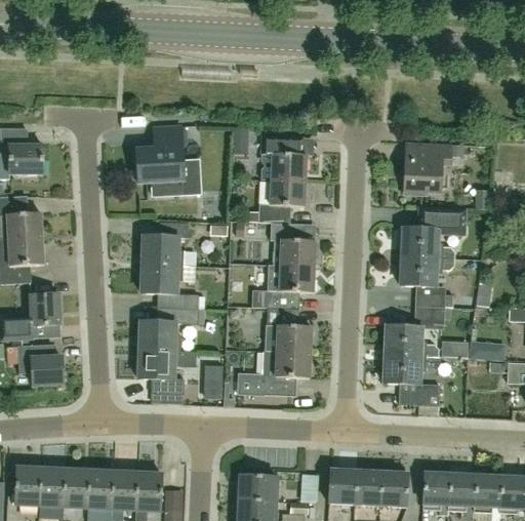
[(135,183),(182,179),(178,126),(151,128),(152,147),(133,148),(135,183)]
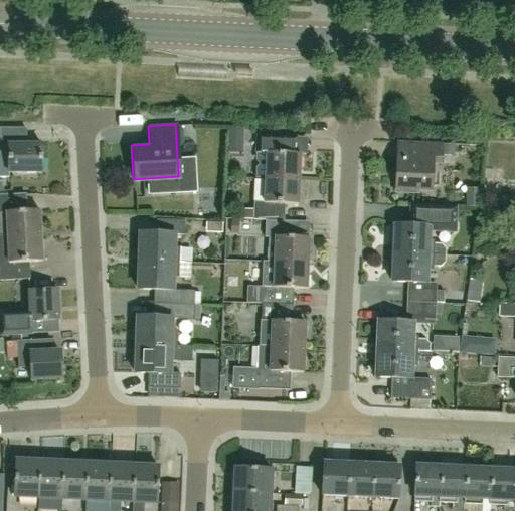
[(0,135),(0,149),(8,150),(8,169),(41,170),(41,142),(25,141),(25,126),(0,126),(0,135)]
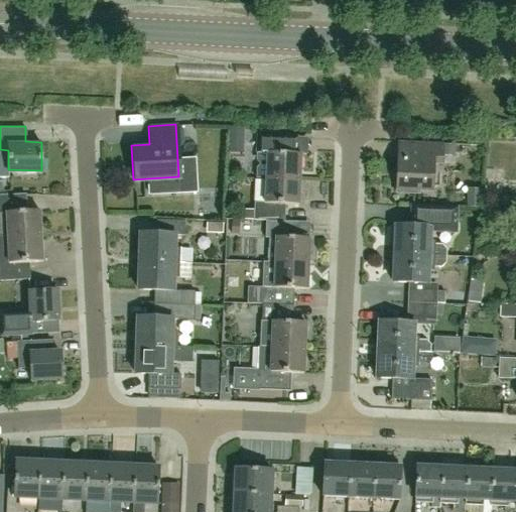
[(255,175),(264,176),(264,175),(298,176),(299,151),(286,151),(286,134),(255,133),(255,150),(256,150),(255,175)]
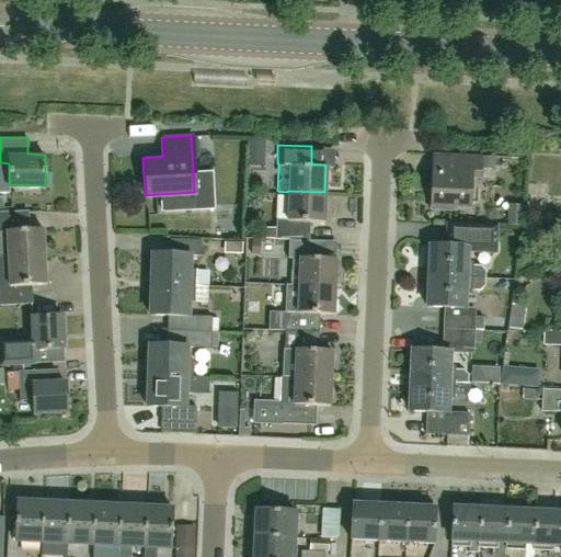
[(480,152),(457,151),(456,170),(433,170),(431,200),(477,202),(478,186),(469,186),(470,177),(493,177),(495,152),(480,152)]
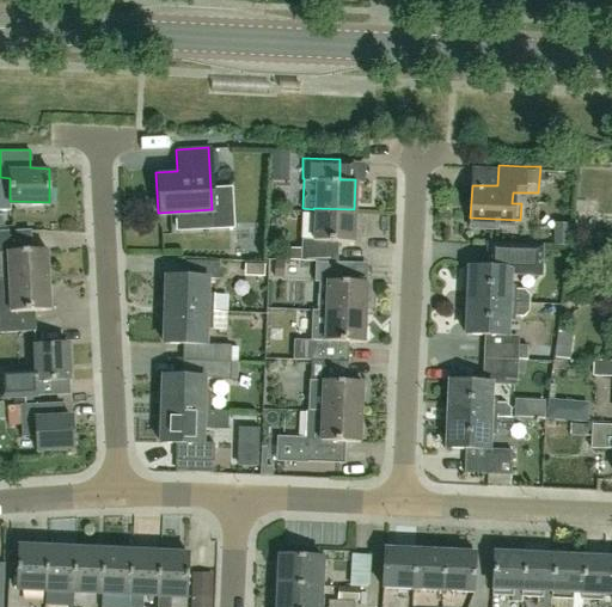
[(313,224),(304,224),(300,226),(300,237),(299,245),(289,245),(289,257),(313,258),(337,259),(338,239),(353,240),(354,209),(313,208),(313,209),(313,224)]
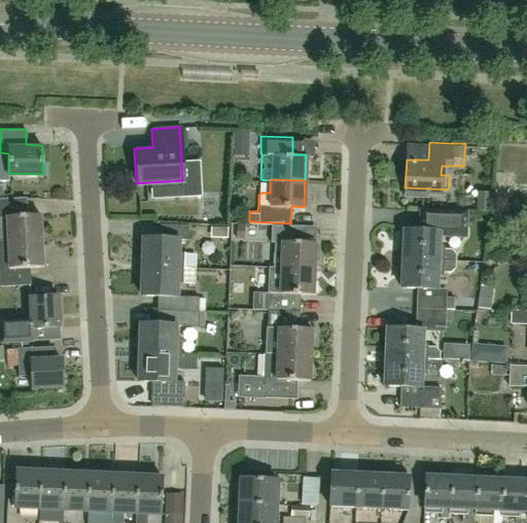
[(492,190),(477,190),(477,210),(490,210),(491,196),(492,190)]
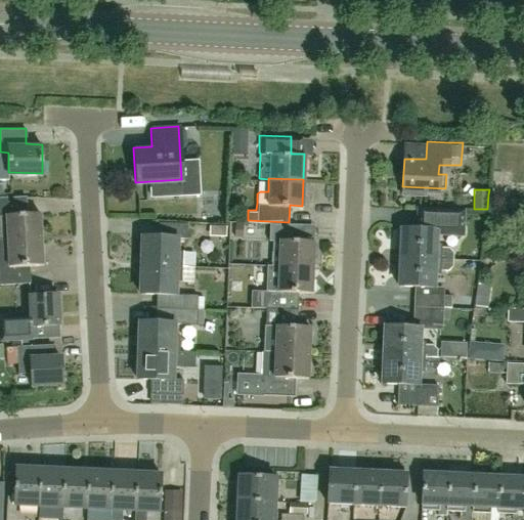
[(0,239),(7,239),(42,236),(40,211),(26,212),(25,195),(0,195),(0,239)]
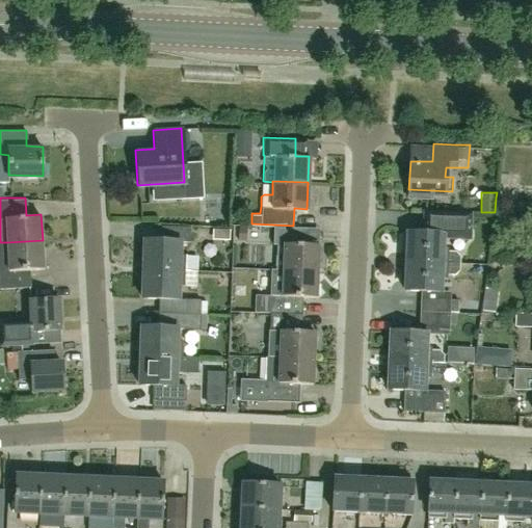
[(407,229),(406,260),(459,261),(460,254),(455,248),(447,247),(448,244),(444,244),(444,234),(470,235),(470,212),(424,211),(424,230),(407,229)]
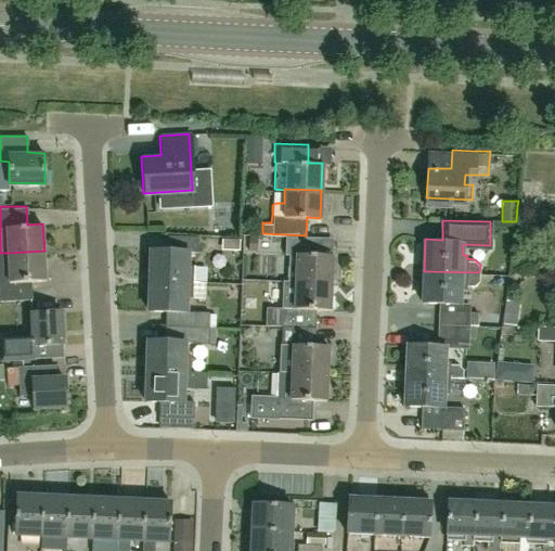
[(149,278),(193,280),(193,263),(186,263),(188,251),(197,251),(197,235),(168,234),(167,248),(150,247),(149,278)]
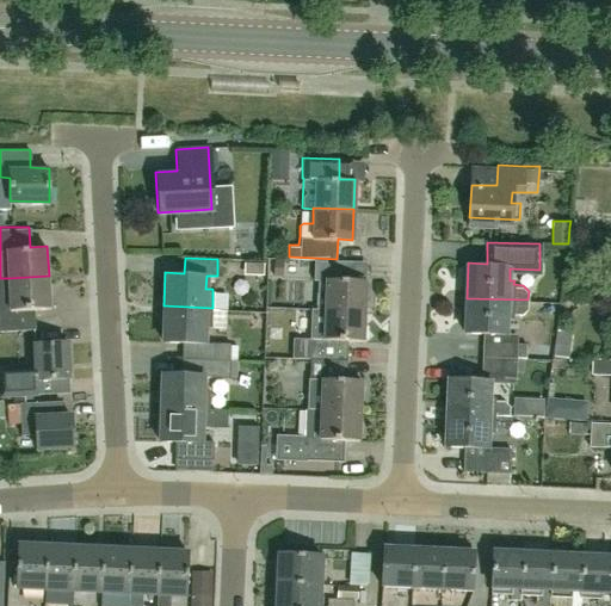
[(318,278),(316,307),(365,309),(366,279),(351,278),(351,259),(337,259),(313,258),(313,278),(318,278)]
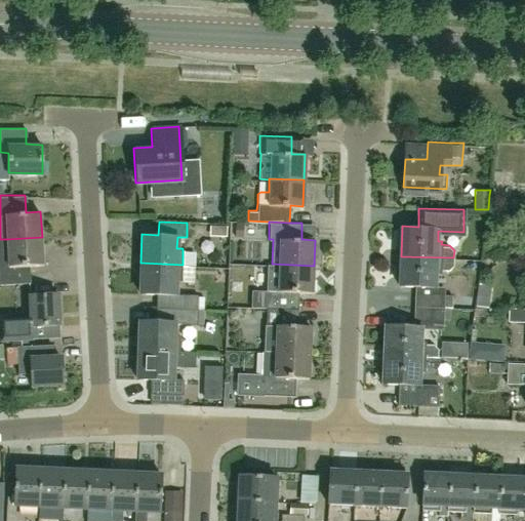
[(42,237),(7,239),(8,254),(0,254),(0,282),(31,281),(30,265),(43,264),(42,237)]
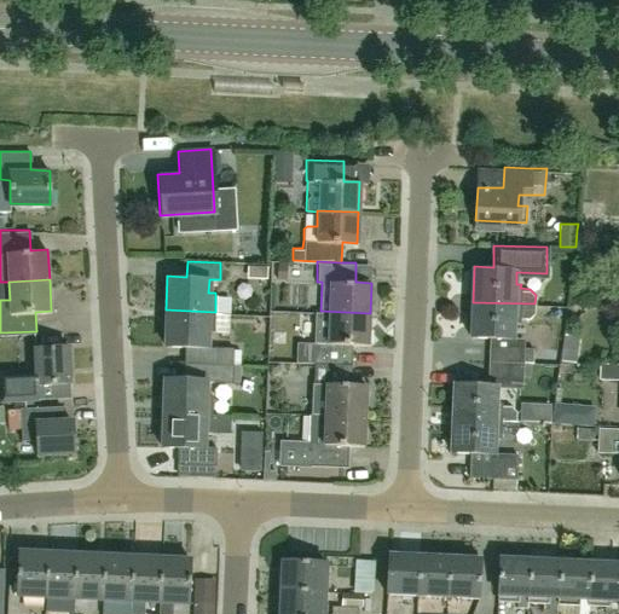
[(514,337),(514,328),(514,320),(520,320),(520,316),(528,317),(534,310),(534,303),(473,302),(472,335),(514,337)]
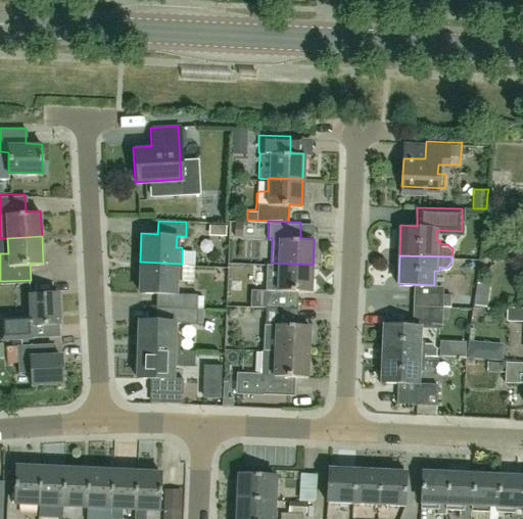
[(156,290),(155,304),(197,307),(197,291),(175,290),(176,278),(181,278),(182,264),(140,262),(139,290),(156,290)]
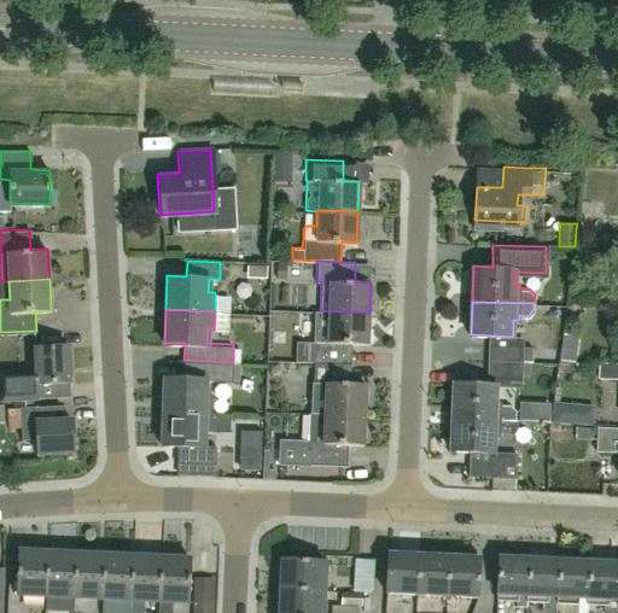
[(369,313),(320,310),(314,310),(313,361),(350,362),(350,343),(368,343),(369,313)]
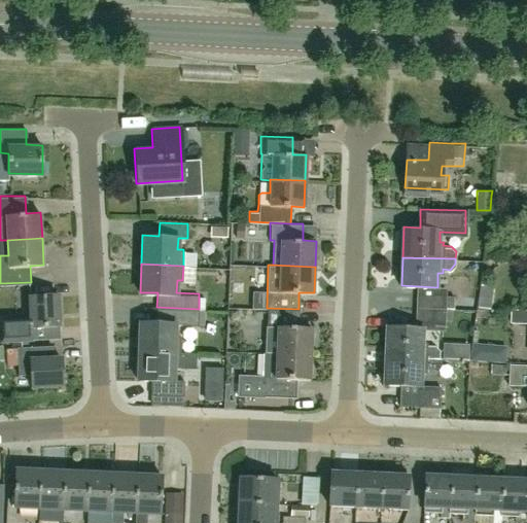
[(482,274),(478,306),(491,307),(494,284),(488,284),(489,275),(482,274)]
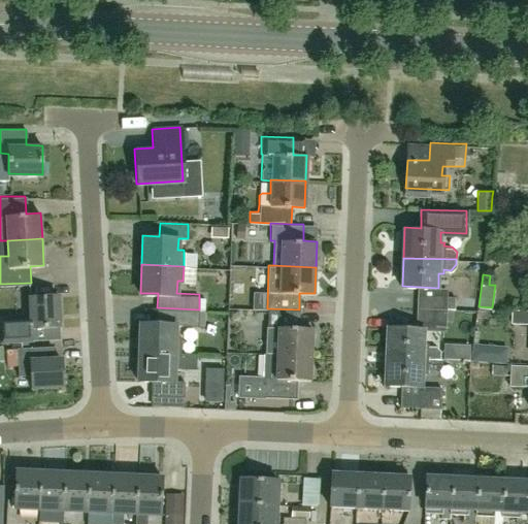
[(0,342),(9,342),(32,340),(31,327),(61,325),(59,294),(29,295),(30,318),(0,320),(0,342)]
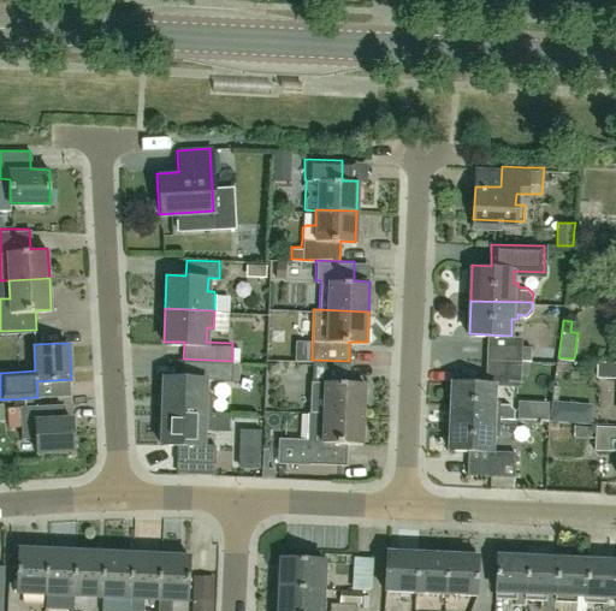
[(556,360),(557,350),(531,349),(532,345),(487,343),(487,357),(521,360),(556,360)]
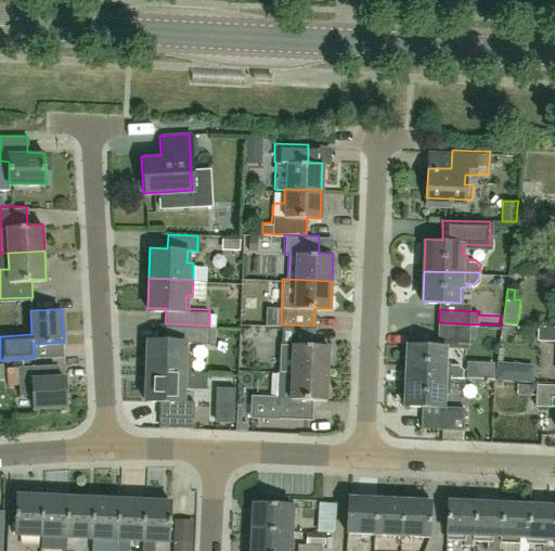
[(468,338),(469,324),(439,322),(438,336),(468,338)]
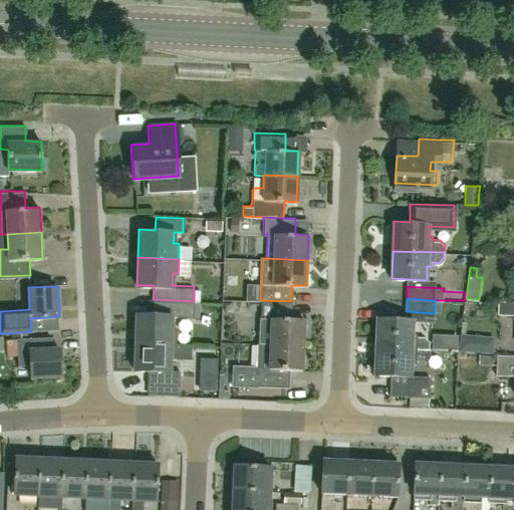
[(136,312),(135,340),(176,342),(176,327),(171,327),(171,313),(194,314),(194,301),(153,299),(153,313),(136,312)]
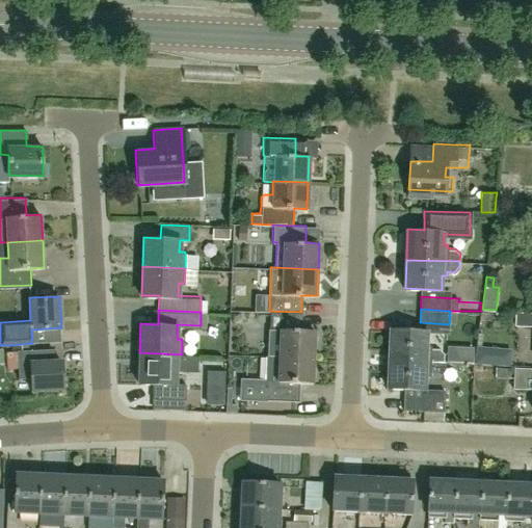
[(267,354),(278,354),(314,357),(315,331),(300,330),(301,312),(269,311),(268,330),(269,330),(267,354)]
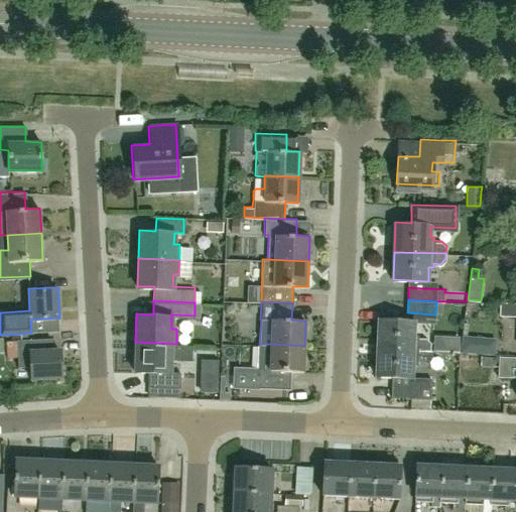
[(515,314),(515,302),(500,302),(499,314),(515,314)]
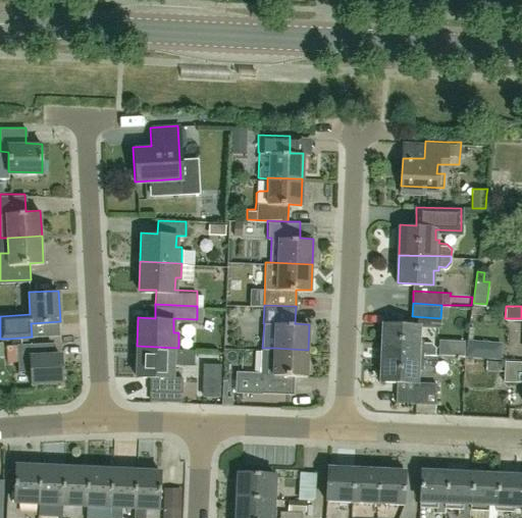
[(382,322),(381,351),(417,353),(417,354),(435,354),(435,347),(430,342),(423,341),(423,338),(418,338),(418,324),(382,322)]
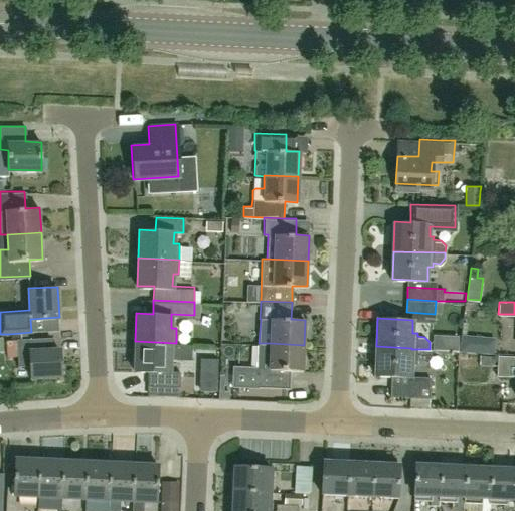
[(18,338),(19,352),(19,364),(32,363),(32,376),(62,374),(60,348),(52,349),(51,336),(18,338)]
